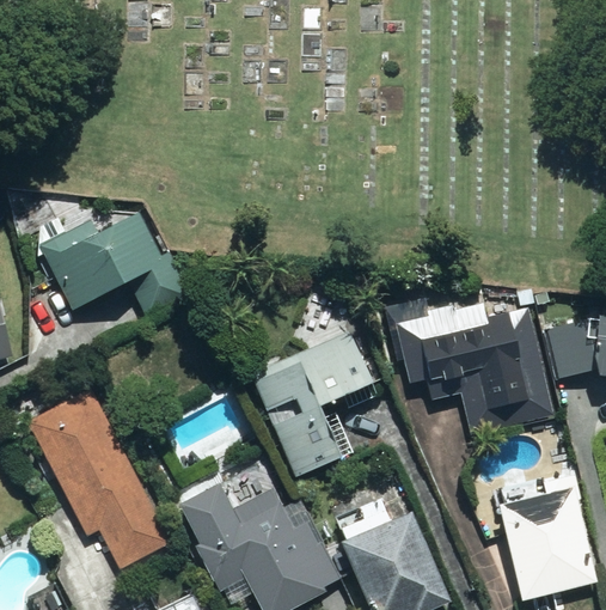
[(83,221),(34,249),(68,311),(118,284),(138,318),(181,294),(134,209),(90,233),(83,221)]
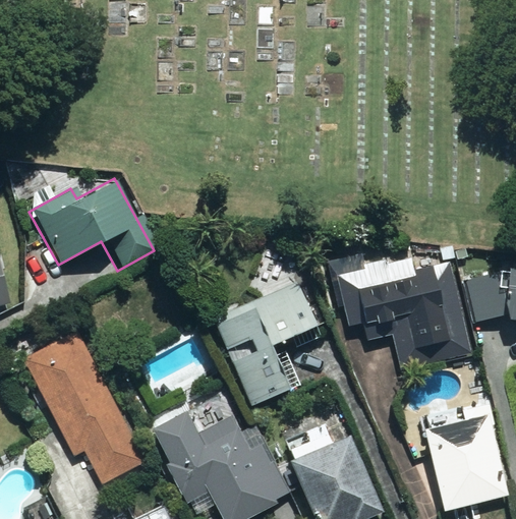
[(364,269),(339,274),(350,325),(362,323),(367,343),(394,337),(401,369),(471,354),(451,262),(410,271),(406,250),(363,260),(364,269)]
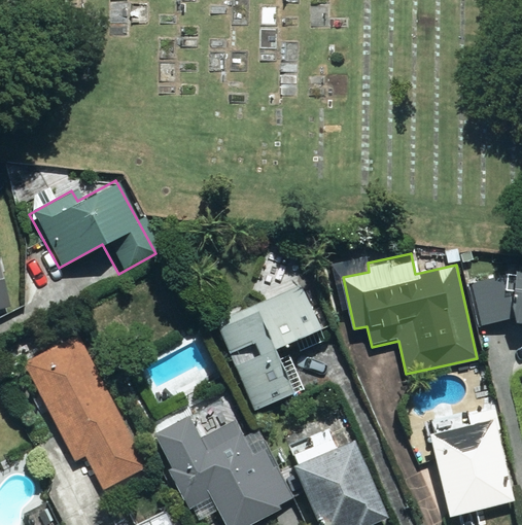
[(521,274),(521,275),(509,275),(466,284),(477,327),(517,317),(516,322),(521,322),(521,274)]
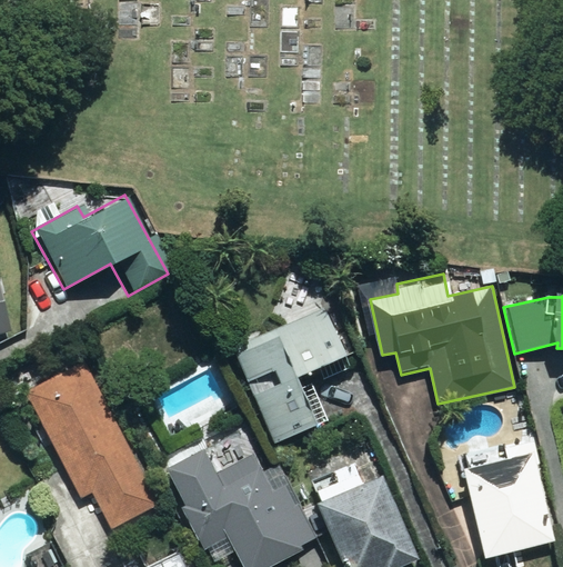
[(0,336),(9,334),(0,300),(0,336)]
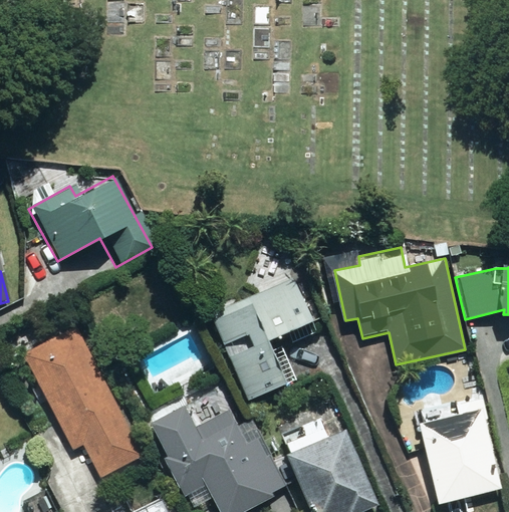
[(297,275),(210,311),(224,344),(250,333),(256,347),(229,358),(247,400),(293,380),(275,338),(317,321),(297,275)]
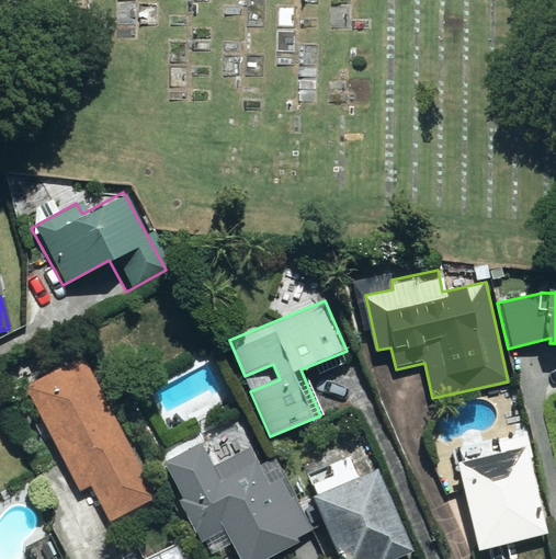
[(155,500),(88,356),(31,384),(79,488),(89,485),(106,522),(155,500)]
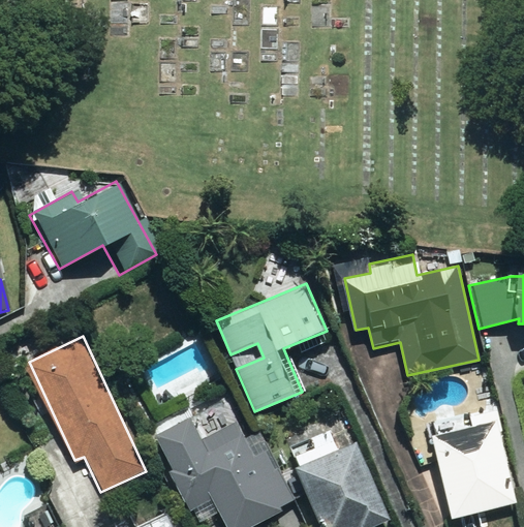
[(417,464),(437,460),(451,517),(518,502),(497,407),(430,422),(418,425),(423,450),(414,451),(417,464)]
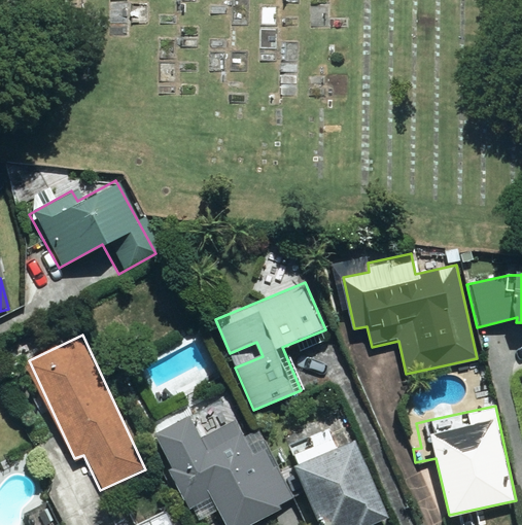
[(155,431),(193,510),(198,520),(217,511),(223,524),(254,524),(285,511),(282,503),(294,497),(269,444),(255,451),(241,420),(204,438),(193,414),(155,431)]
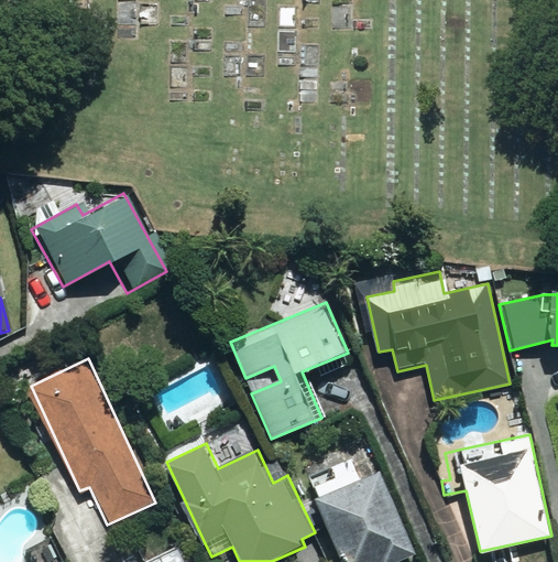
[(358,453),(335,462),(310,472),(320,497),(346,561),(383,561),(402,561),(417,555),(384,472),(369,478),(358,453)]
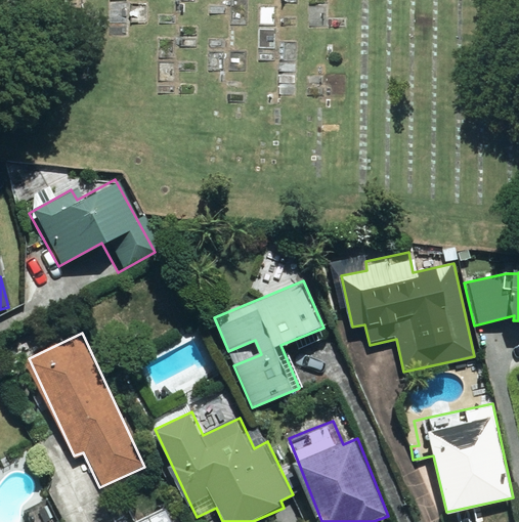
All buildings are outlined.
